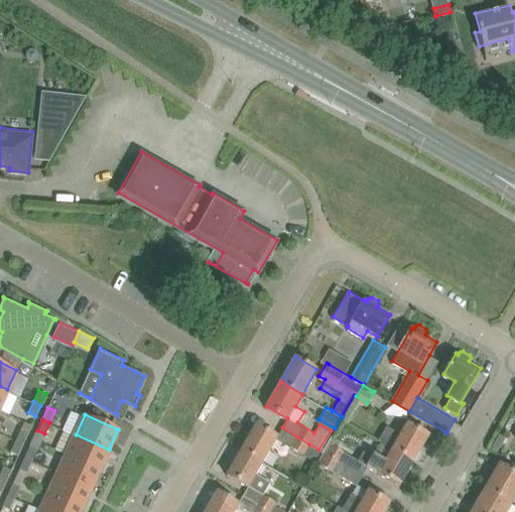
[(378,438),(393,446),(414,460),(428,434),(407,422),(401,431),(386,423),(378,438)]
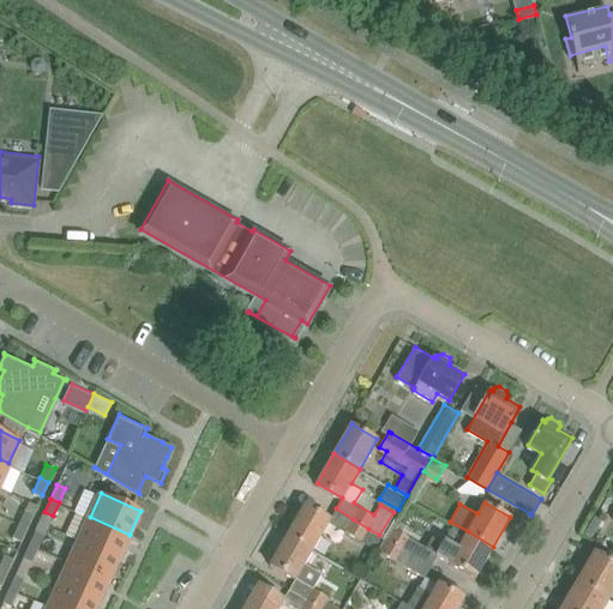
[(305,504),(287,534),(313,548),(330,519),(305,504)]
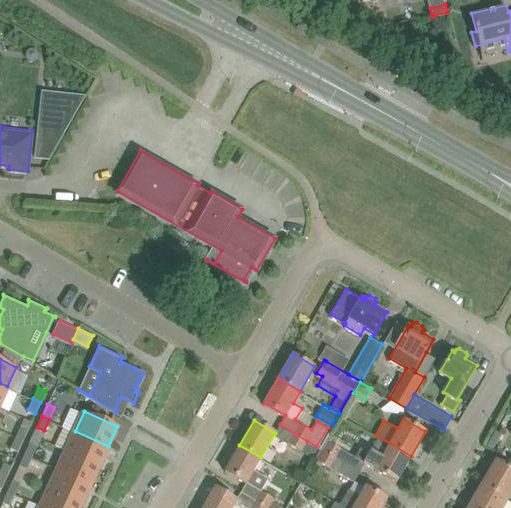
[(23,439),(29,427),(21,424),(16,435),(23,439)]
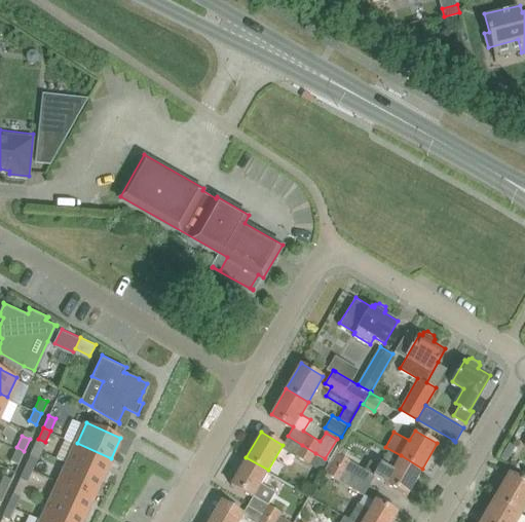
[(501,454),(508,457),(516,443),(510,440),(501,454)]
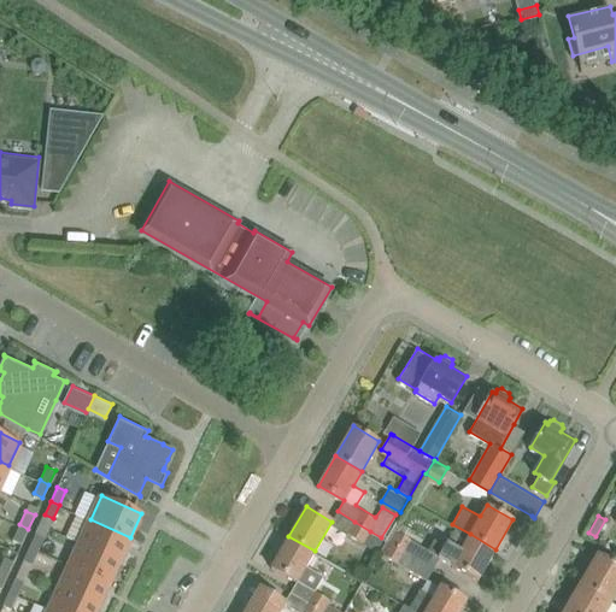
[(130,537),(91,519),(81,541),(119,559),(130,537)]
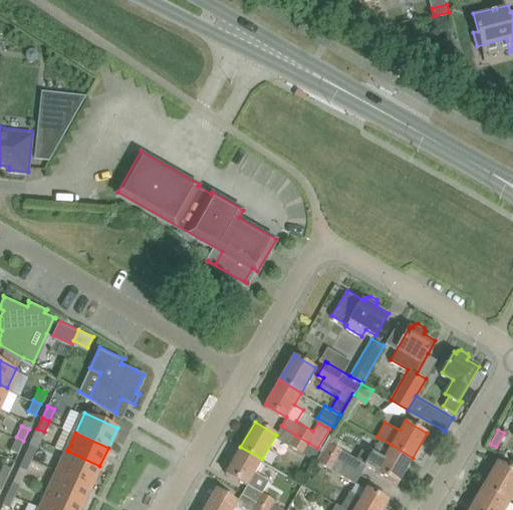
[(295,435),(289,444),(302,452),(308,443),(295,435)]
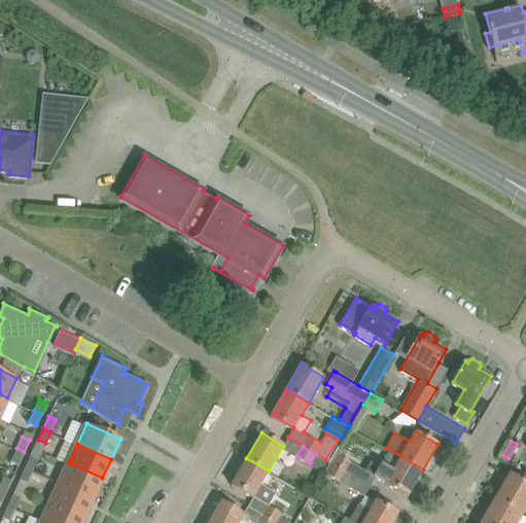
[(19,463),(24,452),(16,448),(11,459),(19,463)]
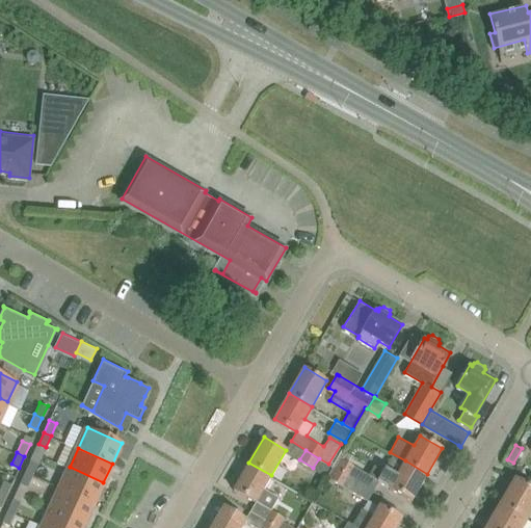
[(342,457),(336,468),(374,491),(379,480),(413,499),(427,474),(405,460),(398,473),(386,466),(383,469),(375,464),(369,474),(342,457)]
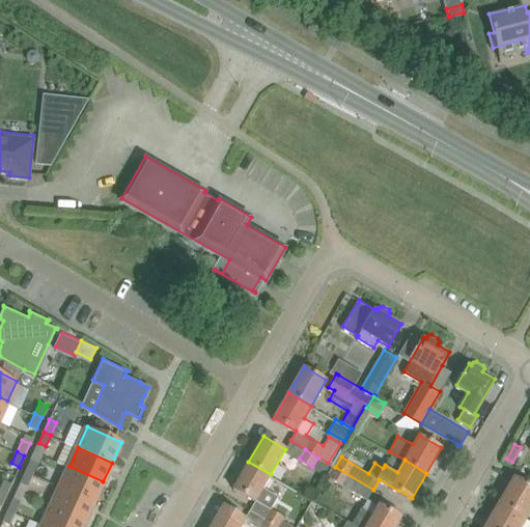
[(33,473),(38,461),(31,458),(26,470),(33,473)]
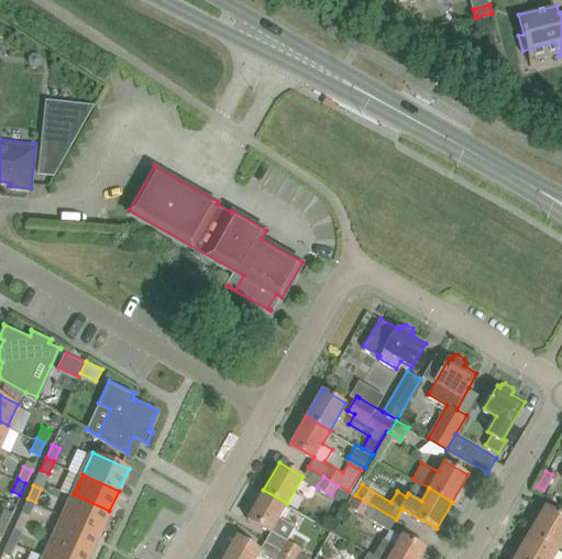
[(271,530),(265,539),(294,557),(295,556),(299,547),(286,538),(295,524),(281,515),(287,503),(263,490),(248,516),(271,530)]
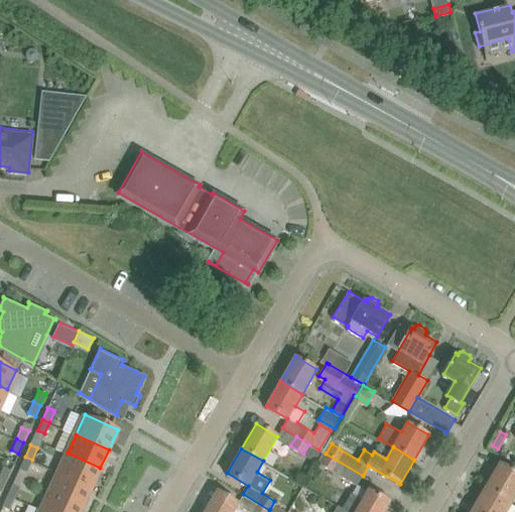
[(100,468),(68,453),(58,472),(92,487),(100,468)]
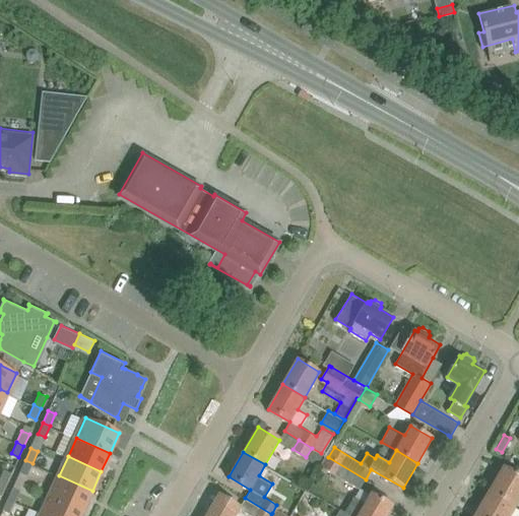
[(328,457),(323,466),(359,488),(360,489),(361,487),(366,479),(328,457)]
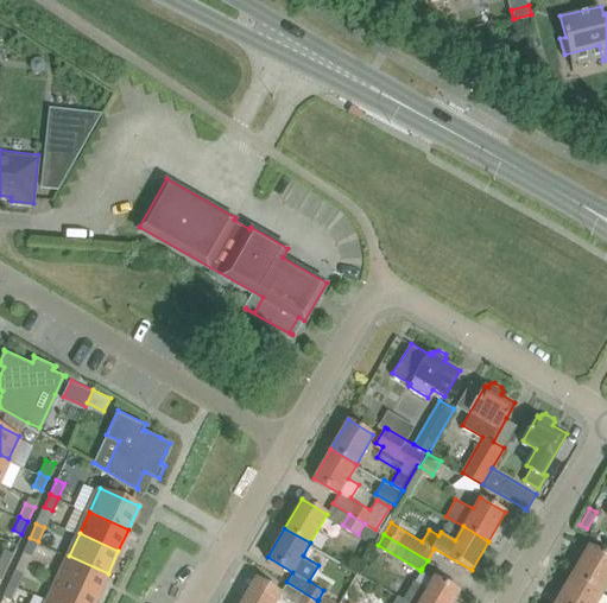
[(32,554),(38,541),(30,538),(24,551),(32,554)]
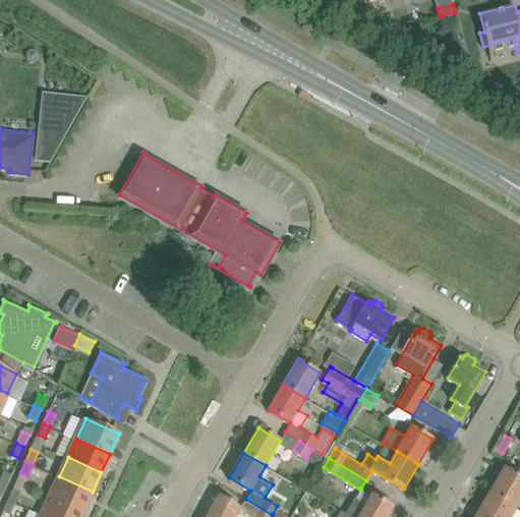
[(519,475),(505,467),(490,492),(516,507),(519,500),(519,475)]
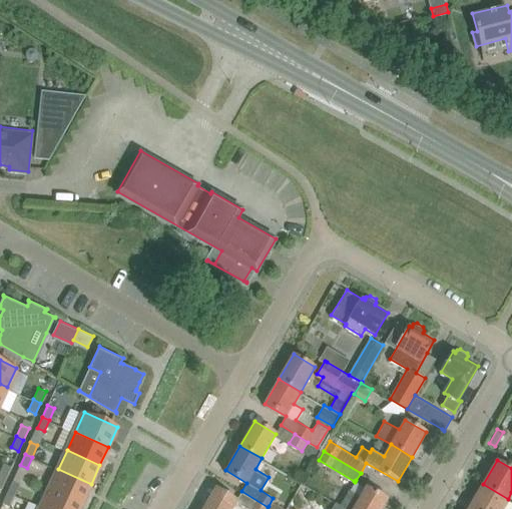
[(0,474),(6,477),(12,465),(4,462),(0,471),(0,474)]
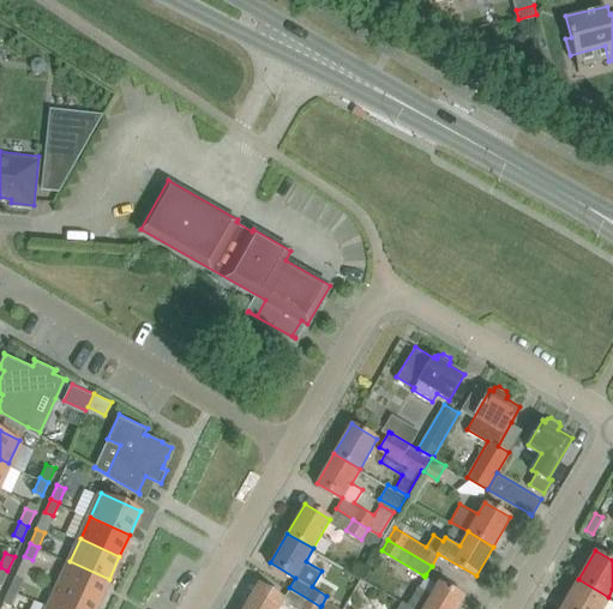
[(98,601),(109,579),(70,561),(60,583),(98,601)]
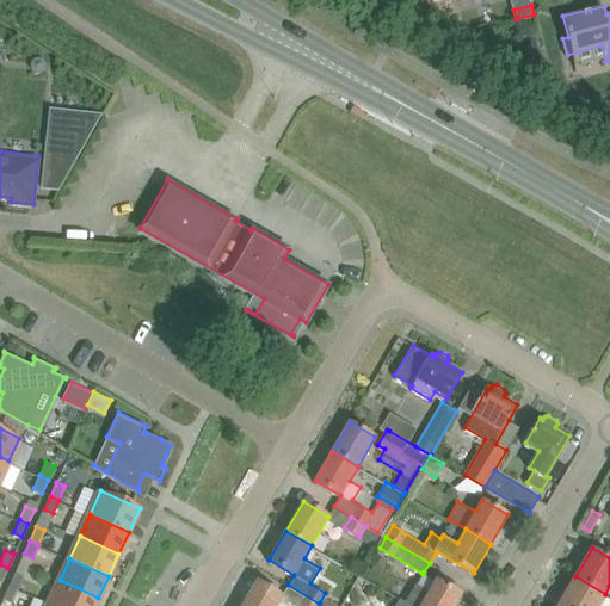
[(18,588),(24,575),(16,570),(10,583),(18,588)]
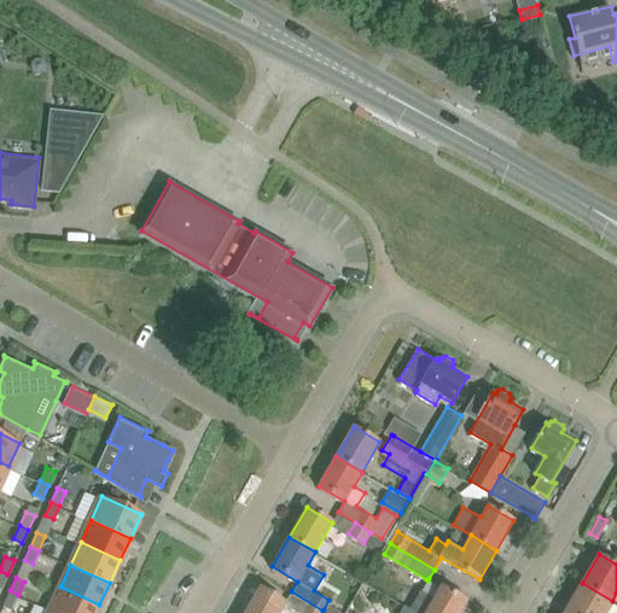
[(582,583),(566,612),(568,612),(605,612),(612,601),(582,583)]
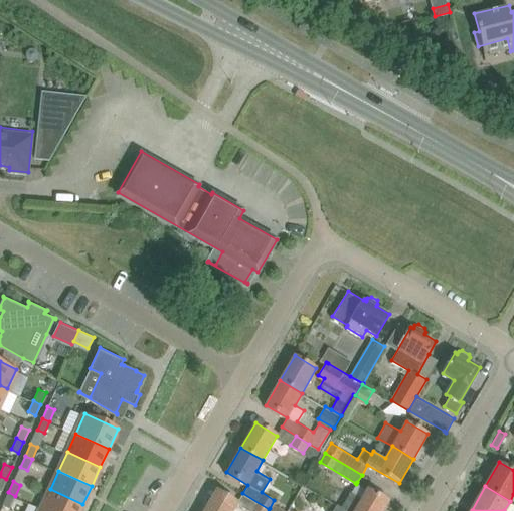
[(351,490),(341,505),(350,510),(382,510),(389,501),(367,488),(366,488),(361,496),(351,490)]
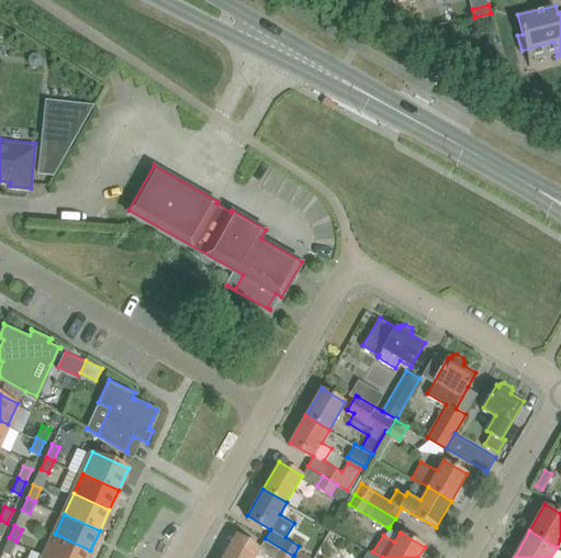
[(53,557),(87,557),(90,550),(55,534),(45,555),(53,557)]
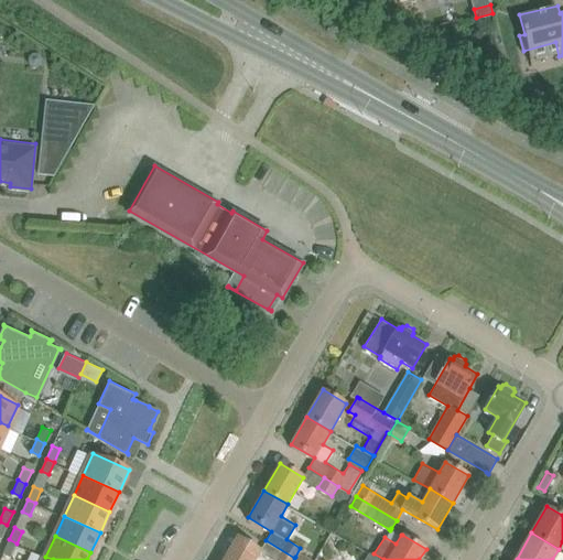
[(237,537),(223,559),(255,559),(261,550),(260,550),(237,537)]
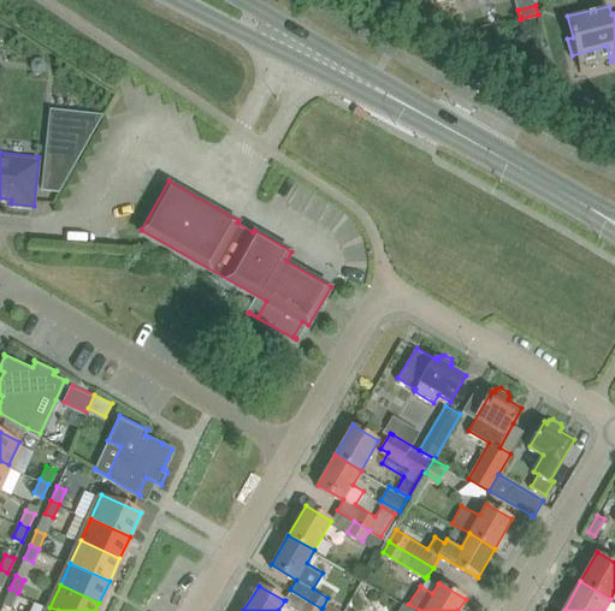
[(12,606),(18,593),(10,588),(4,603),(12,606)]
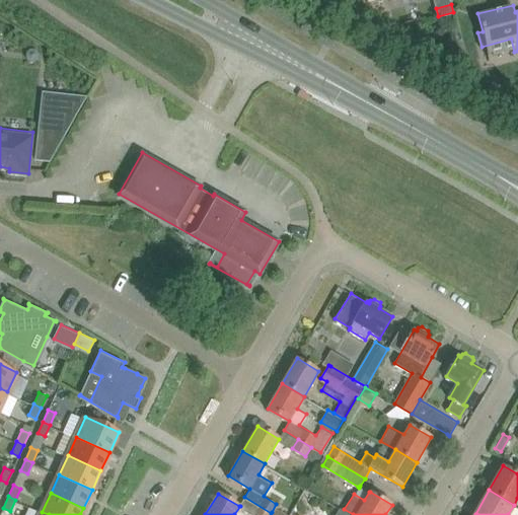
[(244,497),(239,506),(240,506),(254,514),(276,514),(272,512),(271,513),(244,497)]
